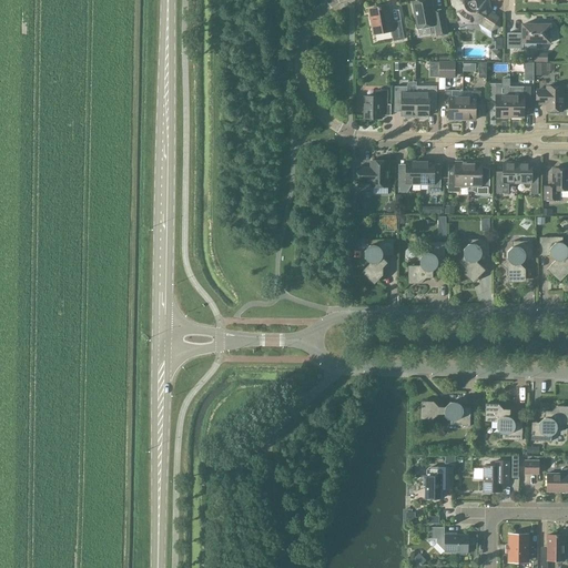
[(430,0),(419,0),(412,1),(417,29),(435,26),(436,36),(447,33),(443,10),(433,11),(430,0)]
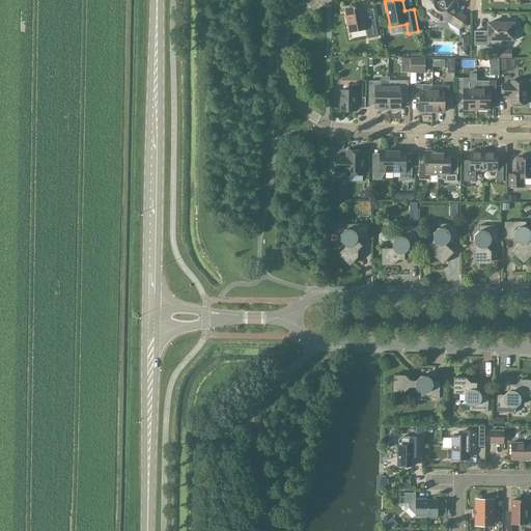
[(421,0),(423,7),(424,9),(424,10),(425,11),(425,12),(426,14),(427,16),(431,15),(435,17),(436,21),(437,22),(439,22),(441,22),(442,22),(443,22),(445,22),(446,22),(448,21),(458,28),(466,25),(466,17),(455,10),(453,0),(452,0),(451,0),(421,0)]
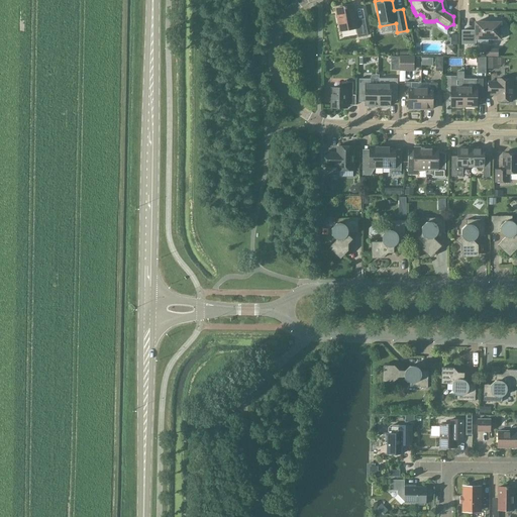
[(355,20),(352,6),(335,9),(340,31),(356,28),(357,36),(367,34),(365,19),(355,20)]
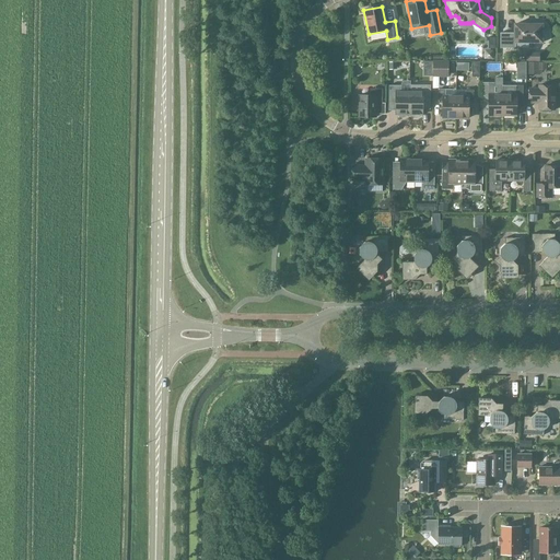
[(500,33),(500,48),(515,48),(515,42),(541,42),(541,41),(544,39),(545,38),(545,34),(544,33),(541,32),(541,24),(514,24),(514,33),(500,33)]
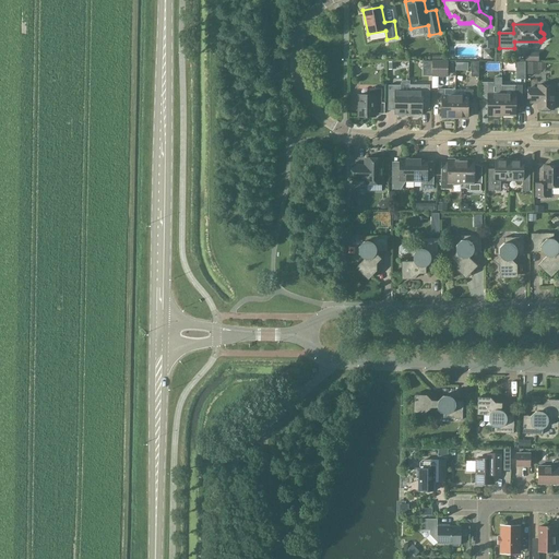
[(525,61),(538,61),(539,52),(525,51),(525,61)]
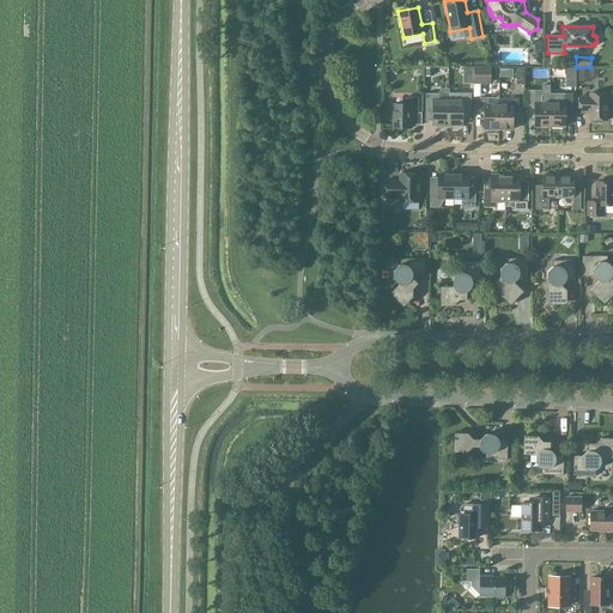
[(491,67),(481,67),(473,67),(473,84),(491,84),(491,67)]
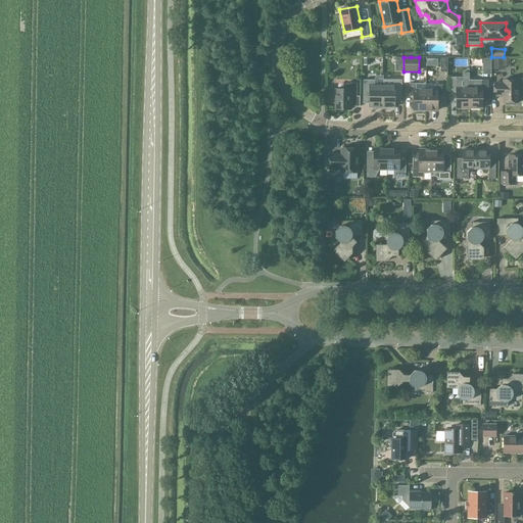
[(504,69),(504,58),(492,58),(492,69),(504,69)]
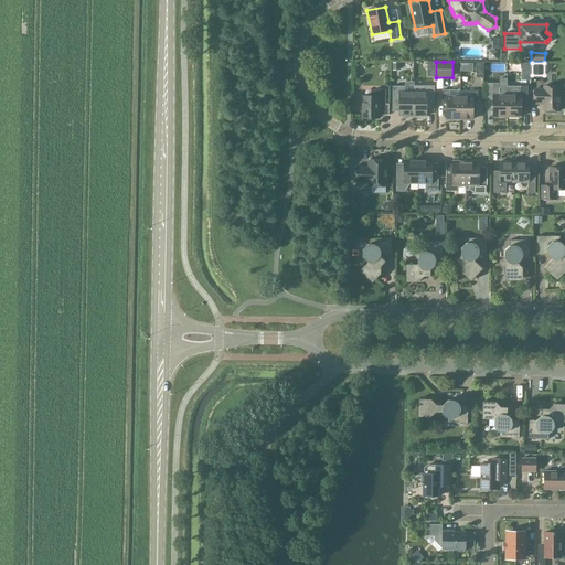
[(507,117),(507,95),(499,95),(499,83),(487,83),(486,100),(492,100),(492,116),(507,117)]
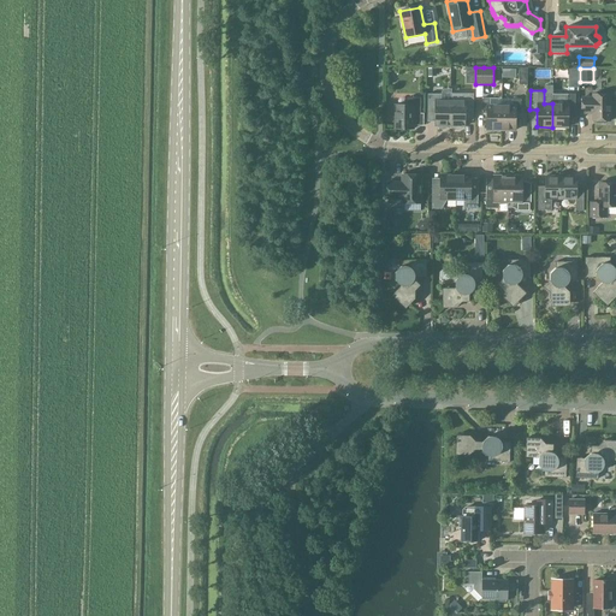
[(442,94),(427,94),(427,110),(434,110),(434,126),(438,126),(438,128),(440,129),(444,129),(446,128),(446,126),(450,126),(450,100),(442,100),(442,94)]
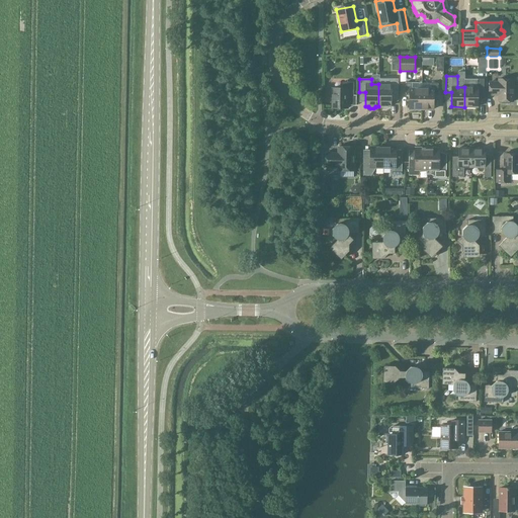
[(378,84),(378,106),(380,106),(380,107),(383,108),(385,108),(387,107),(387,106),(391,106),(391,93),(397,93),(398,79),(385,79),(385,84),(378,84)]
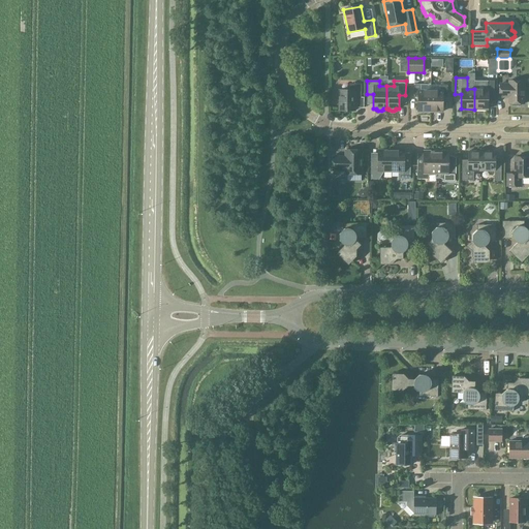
[(474,89),(474,110),(488,110),(488,95),(494,95),(494,81),(481,81),(481,89),(474,89)]
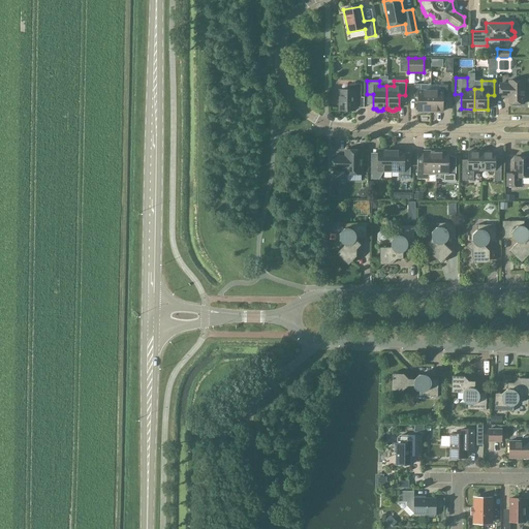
[(509,84),(500,84),(499,96),(509,97),(509,103),(510,103),(510,104),(512,105),(520,105),(522,104),(522,103),(523,103),(523,95),(525,95),(525,91),(525,90),(524,90),(524,82),(509,81),(509,84)]
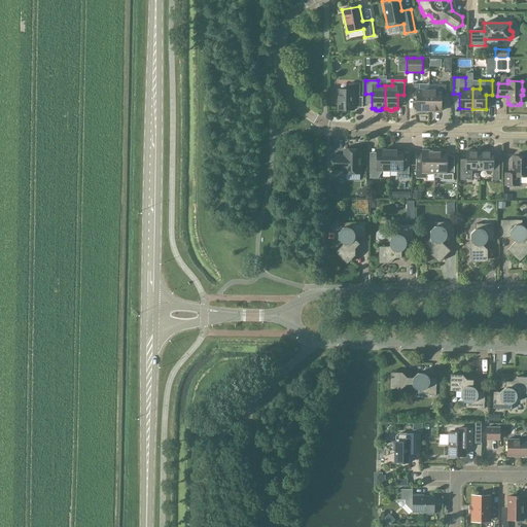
[(338,90),(338,110),(353,110),(353,97),(359,97),(360,83),(348,83),(348,90),(338,90)]
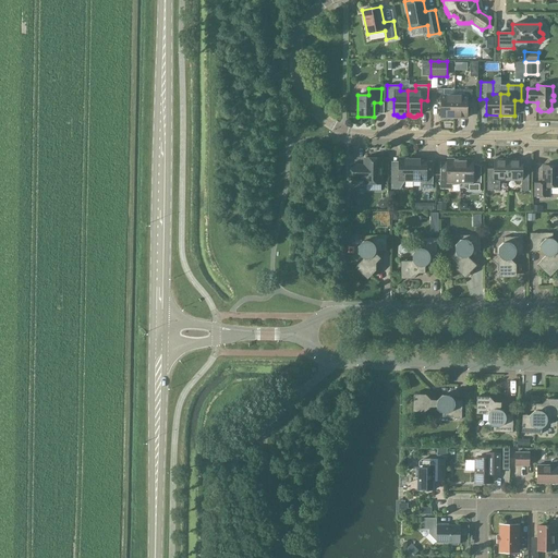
[(453,118),(453,96),(444,96),(444,88),(437,88),(436,102),(440,102),(440,118),(453,118)]
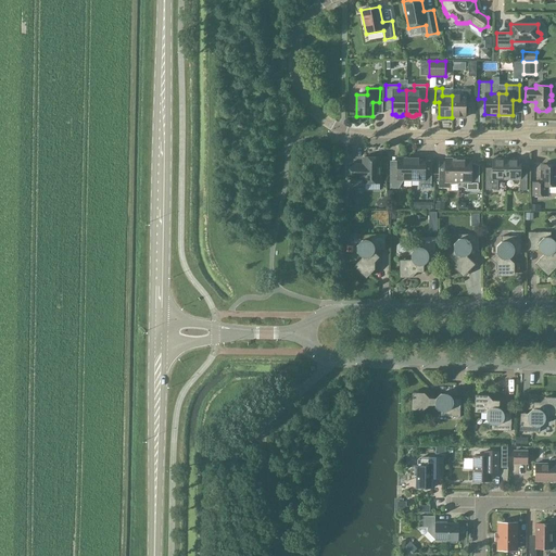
[(452,96),(452,117),(465,117),(465,102),(468,102),(469,101),(470,89),(463,89),(463,96),(452,96)]
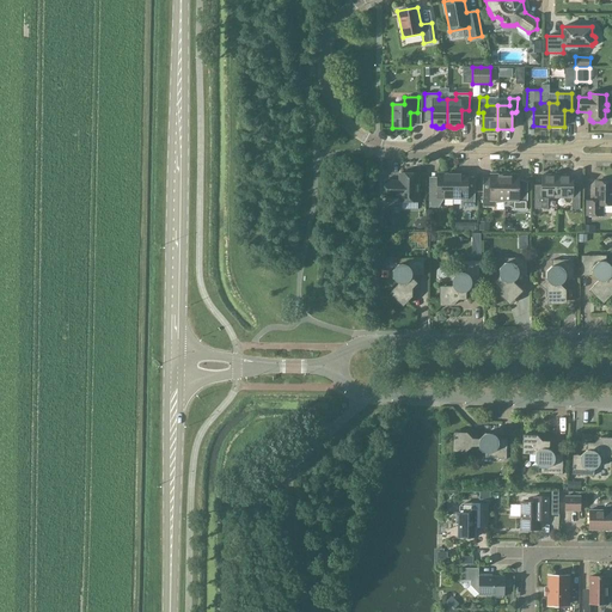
[(418,202),(418,173),(399,173),(399,181),(384,181),(384,197),(399,197),(399,202),(418,202)]
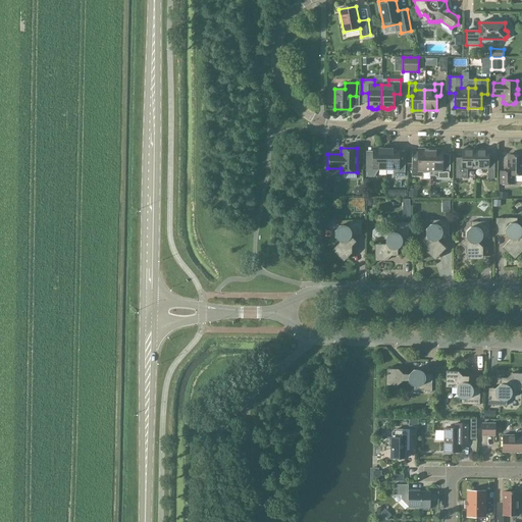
[(386,169),(386,148),(373,148),(373,154),(371,156),(366,156),(366,176),(374,176),(378,169),(386,169)]
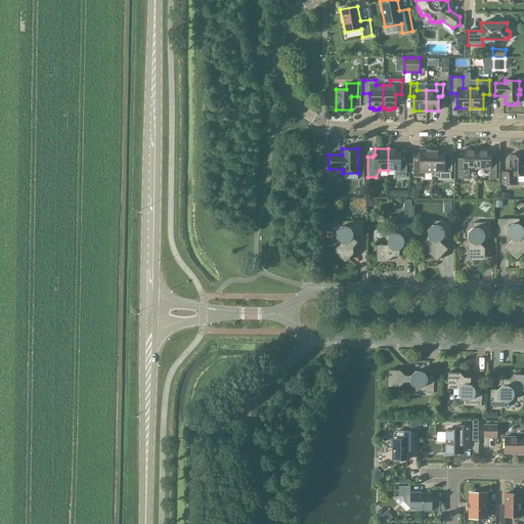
[(388,148),(388,170),(394,170),(394,177),(406,177),(406,163),(400,163),(400,148),(388,148)]
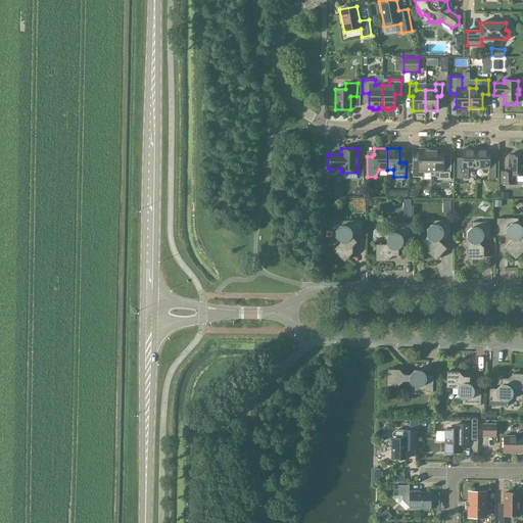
[(431,172),(431,150),(425,150),(425,149),(419,149),(419,161),(413,161),(413,177),(423,177),(423,171),(431,172)]
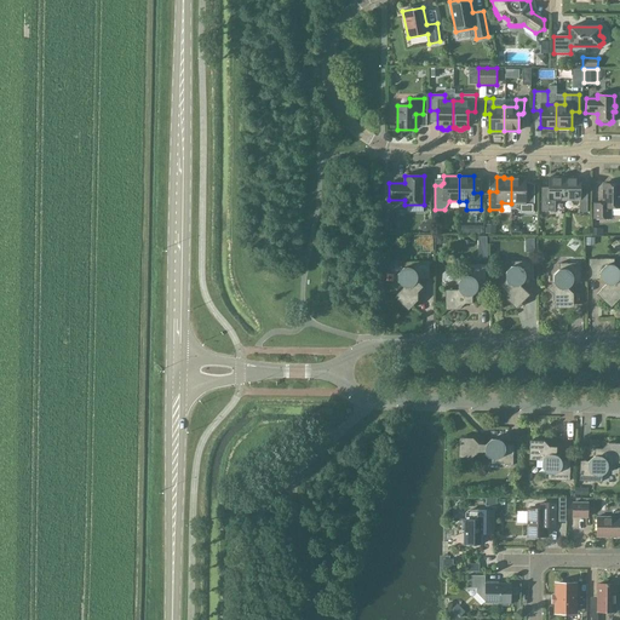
[(511,178),(511,204),(520,204),(520,213),(534,213),(534,191),(526,191),(526,177),(518,177),(518,178),(511,178)]
